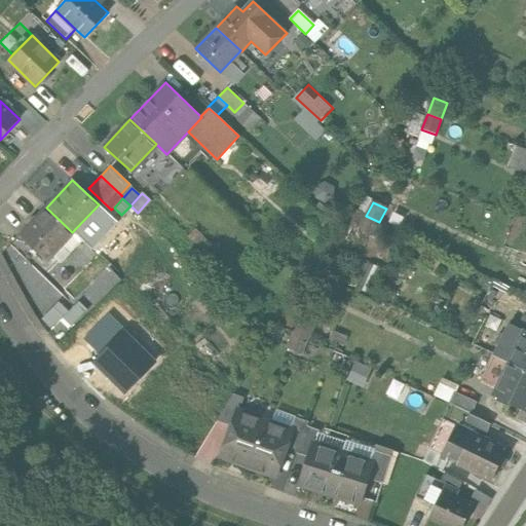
[(386,209),(379,222),(385,225),(393,208),(387,204),(386,209)]
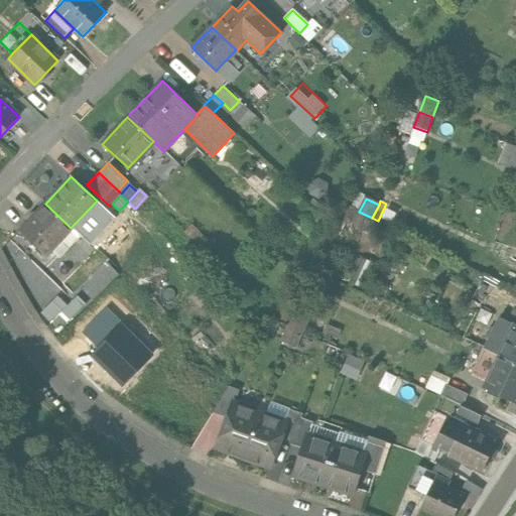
[(20,231),(45,254),(71,228),(45,204),(20,231)]
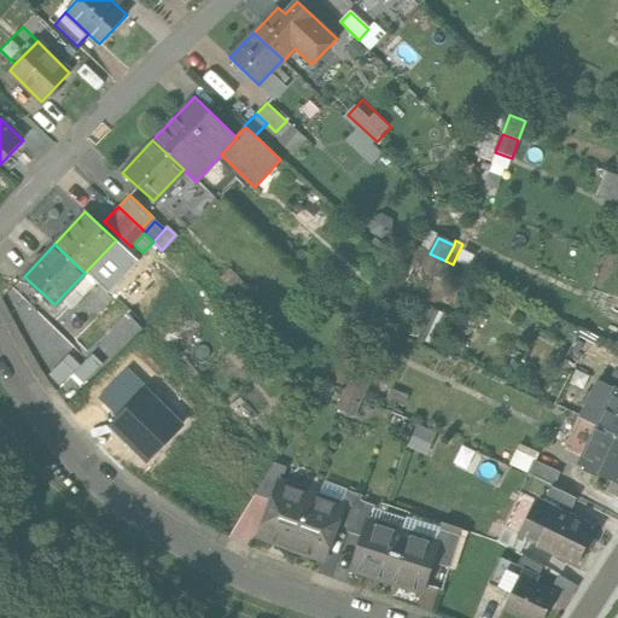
[(436,279),(445,261),(430,254),(421,272),(436,279)]
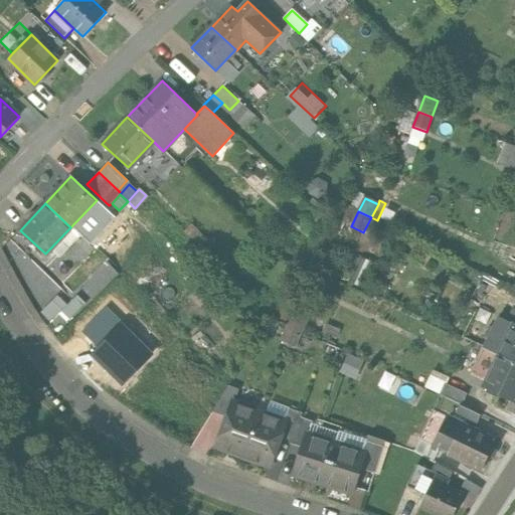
[(197,243),(203,236),(189,224),(183,230),(197,243)]
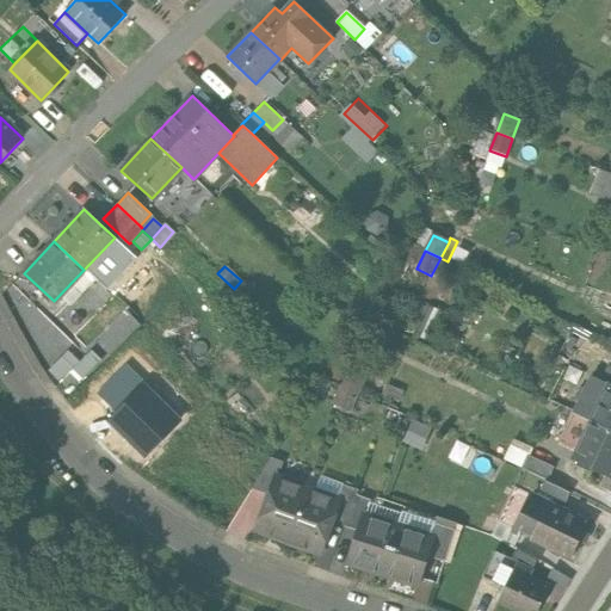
[(56,364),(76,383),(87,371),(68,353),(56,364)]
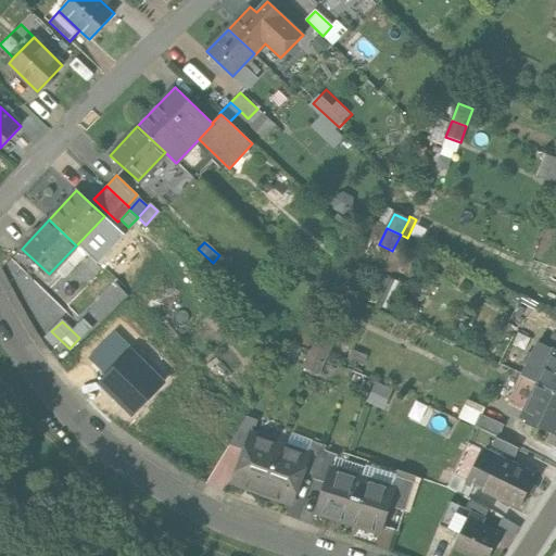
[(547,348),(538,343),(521,376),(555,392),(555,350),(554,351),(547,348)]
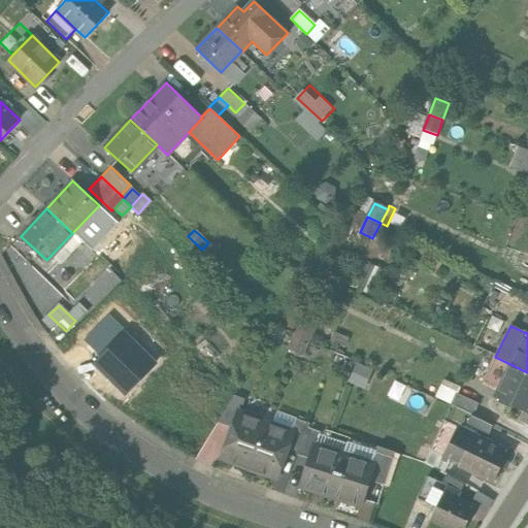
[(153,365),(123,334),(95,361),(126,392),(153,365)]
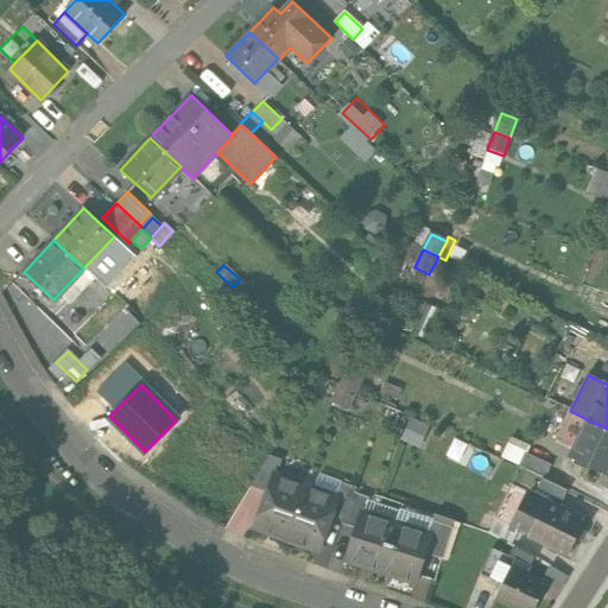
[(331,403),(347,410),(354,392),(339,385),(331,403)]
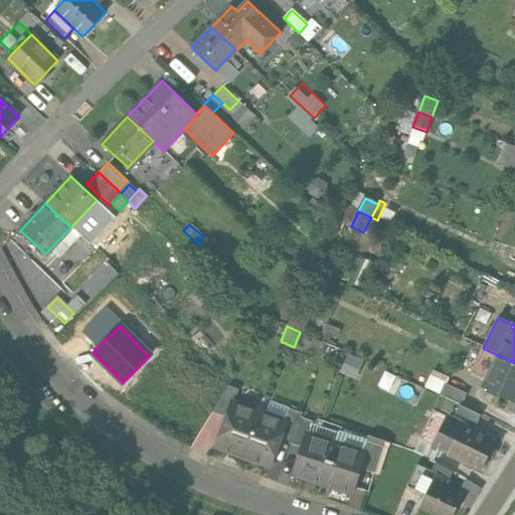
[(514,399),(514,363),(483,348),(471,374),(486,381),(483,387),(514,402),(514,399)]
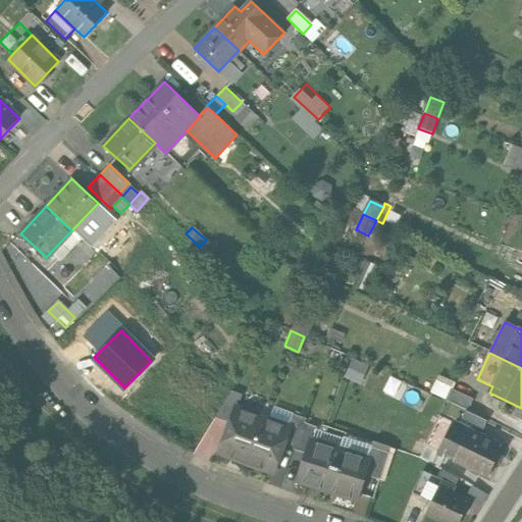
[(456,386),(439,379),(434,394),(445,398),(446,395),(471,406),(474,398),(455,389),(456,386)]
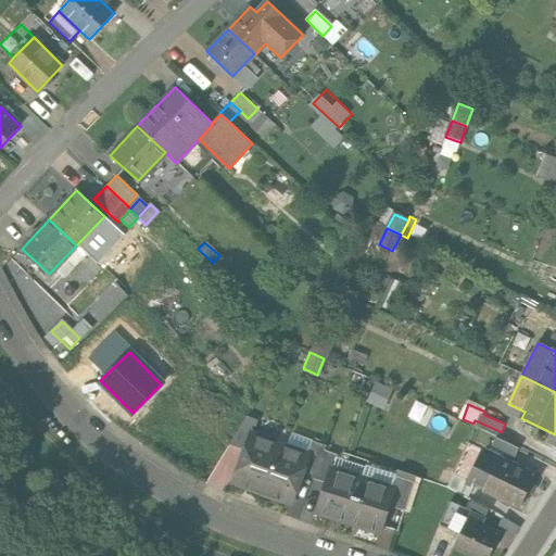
[(245,451),(251,434),(252,436),(257,421),(247,417),(229,445),(245,451)]
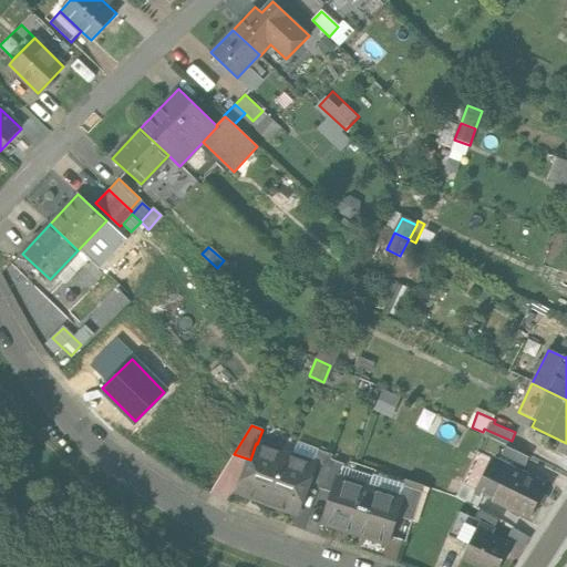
[(285,454),(289,445),(282,442),(279,452),(285,454)]
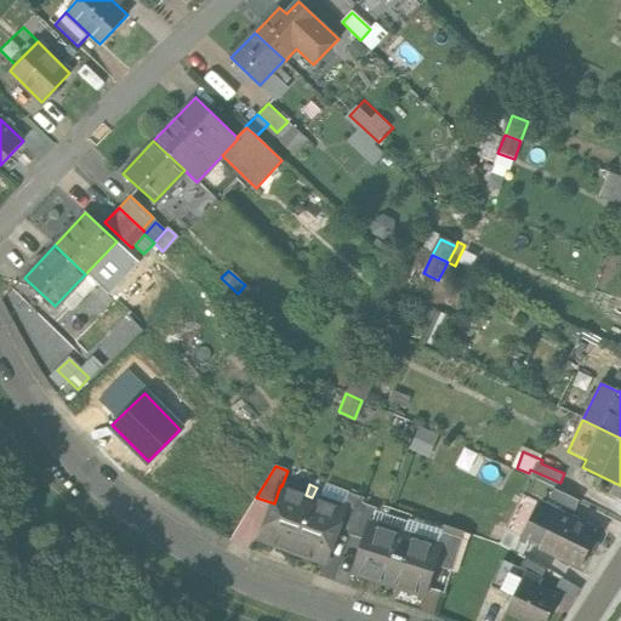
[(274,545),(292,551),(312,497),(306,495),(281,486),(280,485),(274,503),(262,534),(277,540),(274,545)]
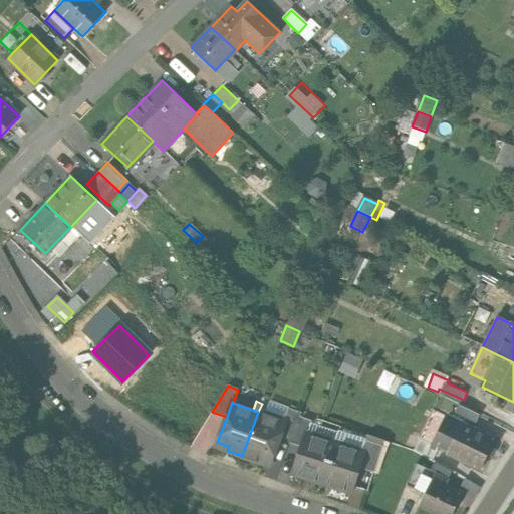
[(262,404),(258,412),(264,414),(267,406),(262,404)]
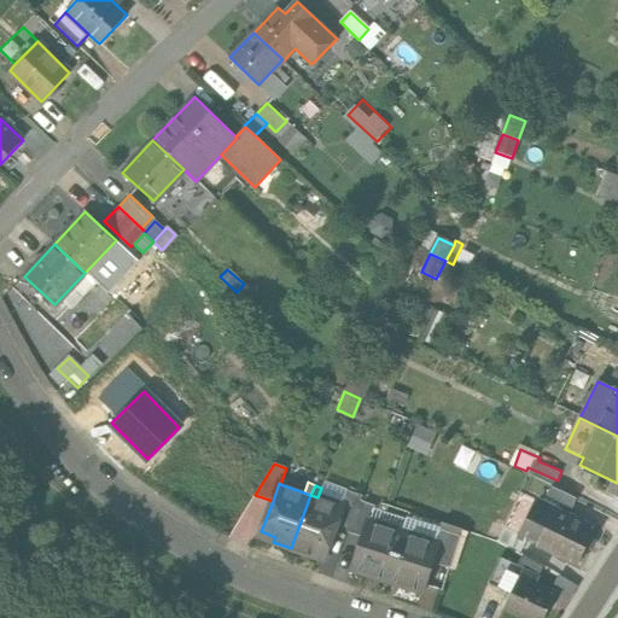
[(552,488),(546,500),(571,512),(576,500),(552,488)]
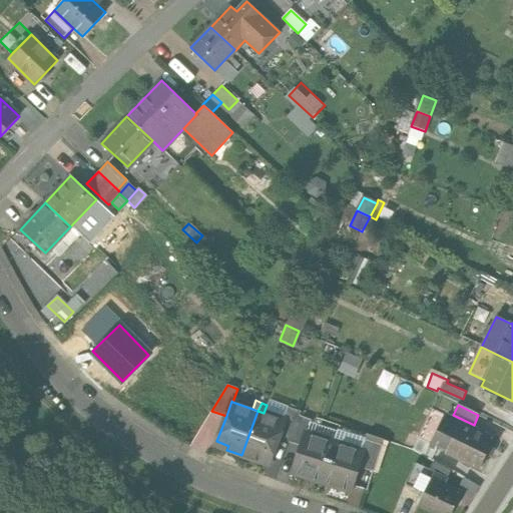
[(279,436),(290,440),(299,416),(301,412),(288,408),(283,421),(285,421),(279,436)]
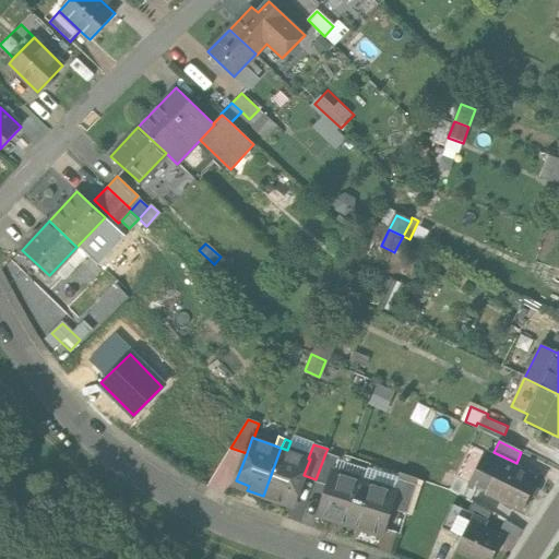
[(455,478),(522,511),(537,478),(471,447),(455,478)]
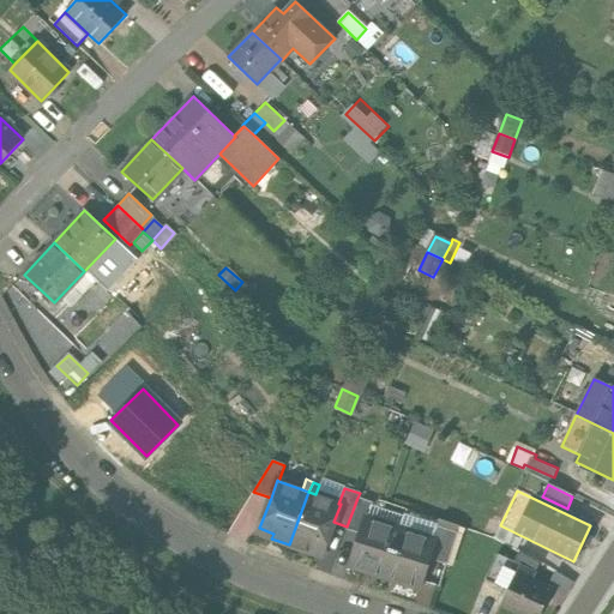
[(309,546),(323,552),(333,522),(341,504),(338,504),(315,494),(308,492),(289,545),(307,552),(309,546)]
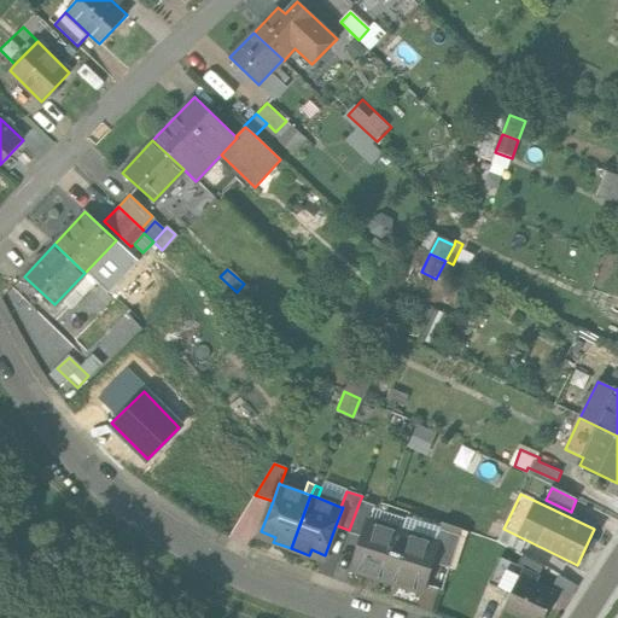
[(363,538),(368,523),(369,523),(375,507),(360,501),(349,530),(348,534),(363,538)]
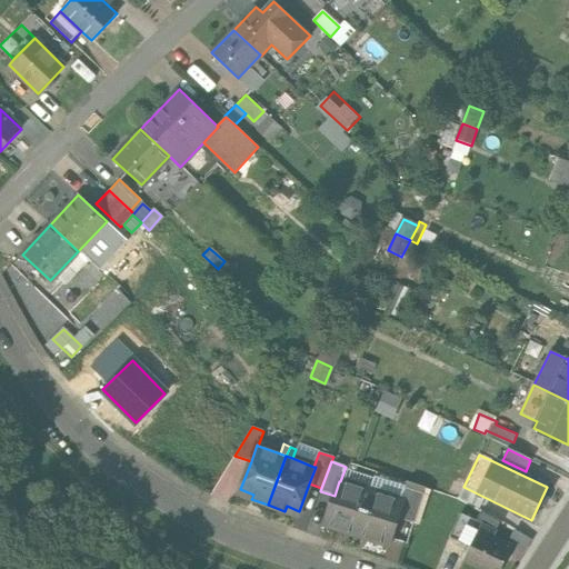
[(343,527),(357,531),(370,491),(340,481),(339,481),(335,496),(325,525),(341,530),(343,527)]
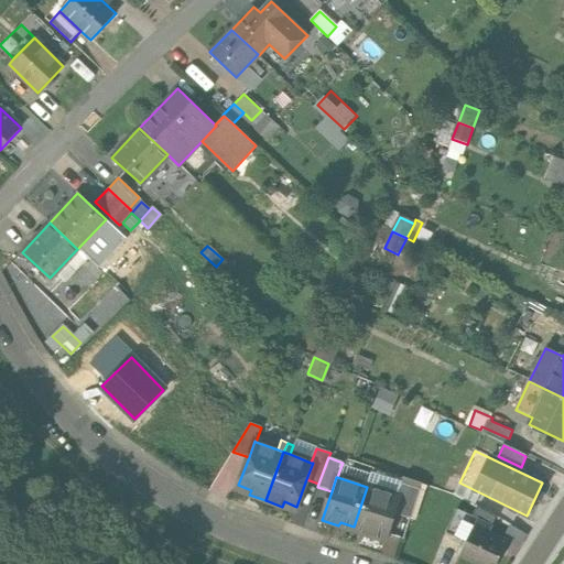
[(398,497),(399,497),(393,514),(410,519),(420,490),(401,484),(398,497)]
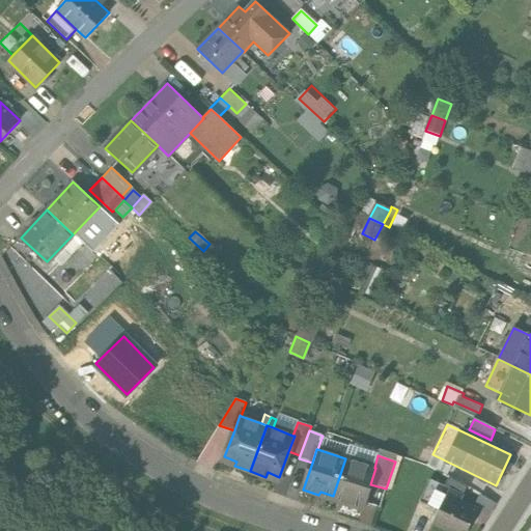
[(346,504),(362,509),(370,484),(375,468),(374,468),(345,458),(333,496),(347,500),(346,504)]
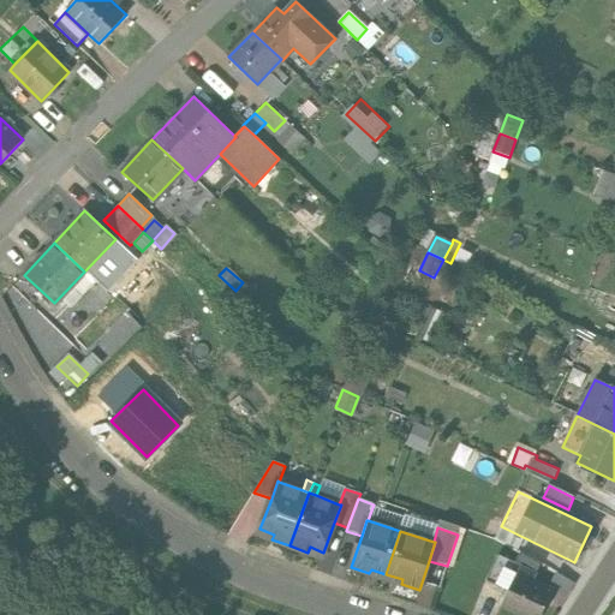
[(502,605),(521,614),(539,614),(551,591),(531,581),(533,574),(502,560),(490,584),(508,592),(502,605)]
